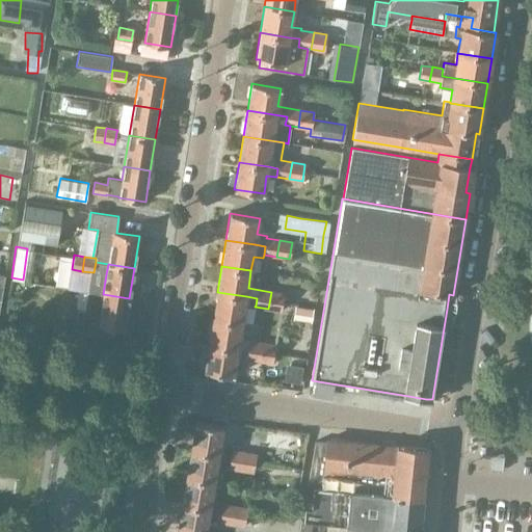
[(97,274),(70,269),(67,288),(92,293),(97,274)]
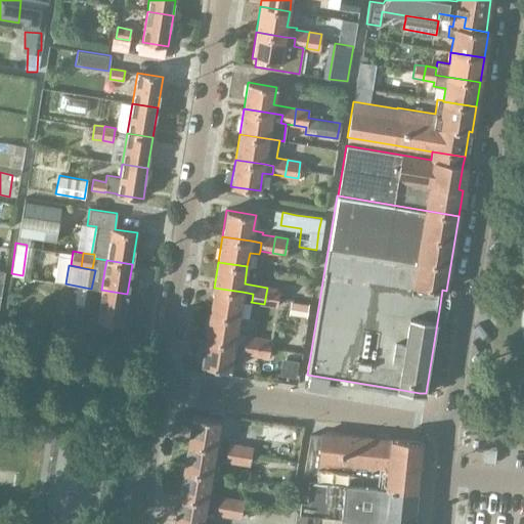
[(253,294),(243,292),(214,288),(210,313),(238,317),(242,300),(252,301),(253,294)]
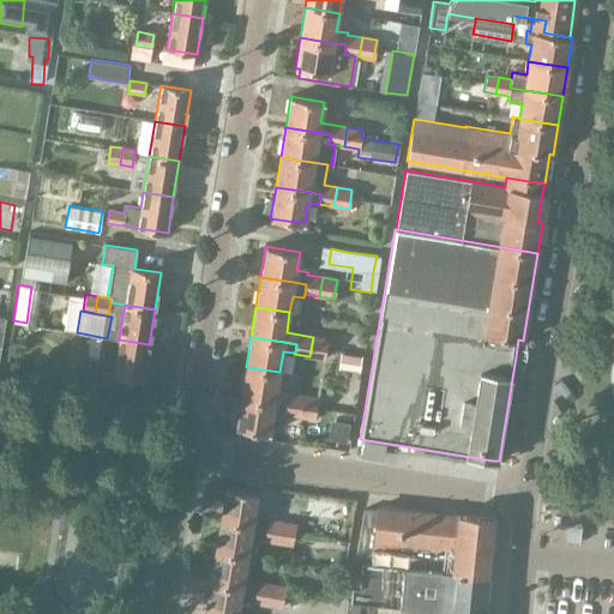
[(313,337),(309,356),(324,359),(327,339),(313,337)]
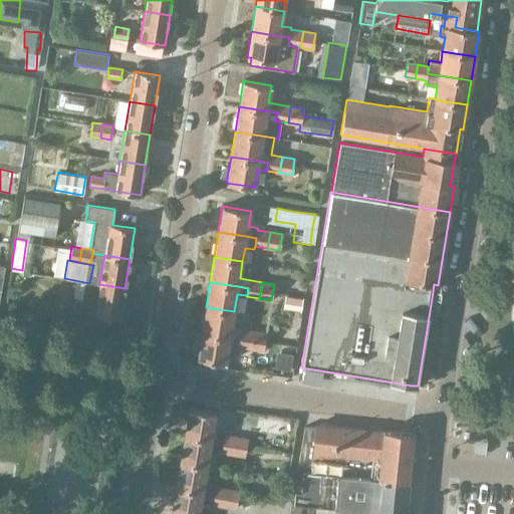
[(119,318),(124,288),(99,284),(99,287),(84,284),(81,300),(74,299),(70,321),(102,327),(104,316),(119,318)]
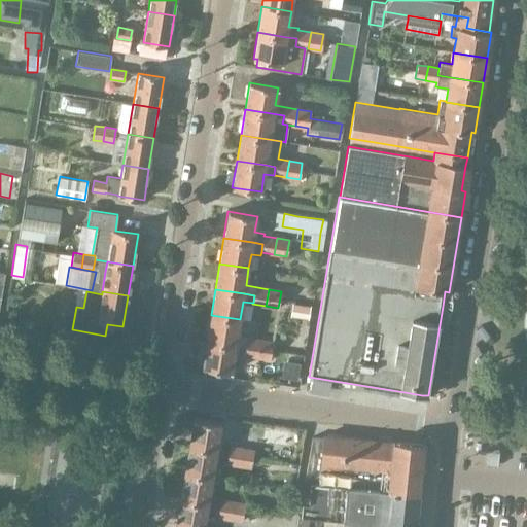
[(309,318),(309,304),(291,304),(291,318),(309,318)]
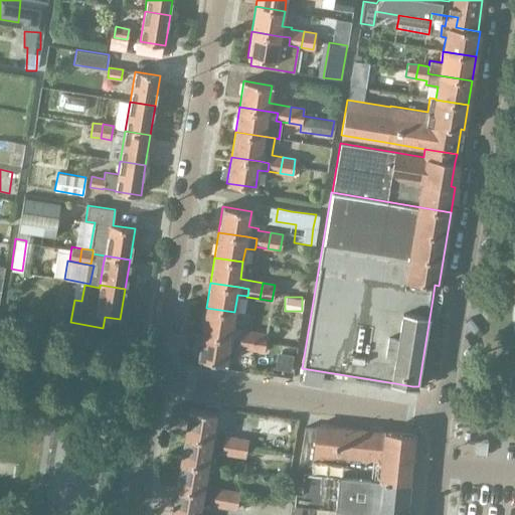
[(232,328),(234,312),(206,308),(202,333),(230,337),(240,338),(238,347),(239,347),(251,349),(253,333),(241,331),(241,330),(232,328)]
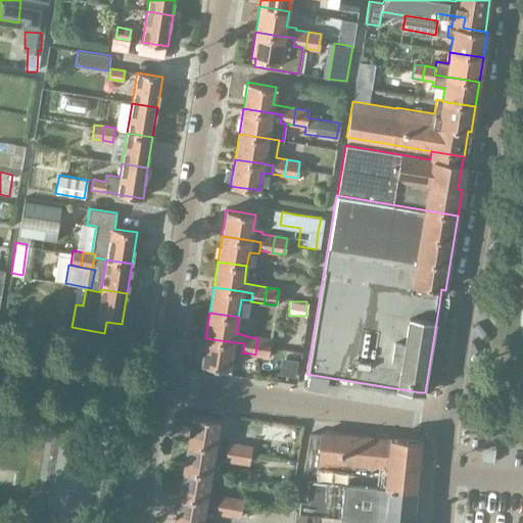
[(242,358),(243,352),(242,352),(244,343),(234,342),(205,338),(201,365),(230,369),(232,355),(242,358)]
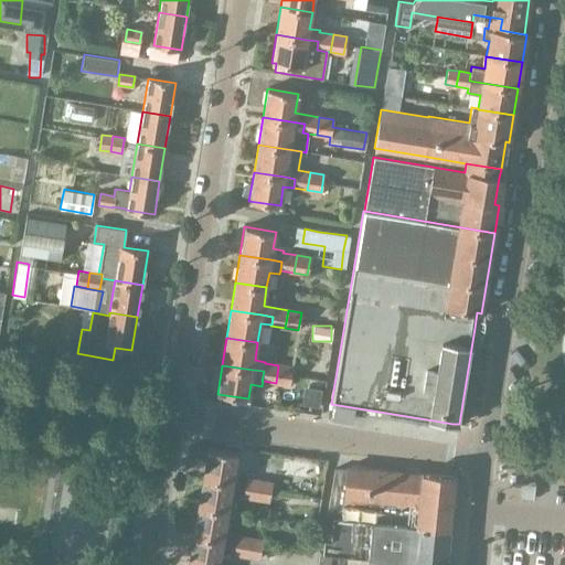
[(278,365),(276,383),(289,385),(292,368),(278,365)]
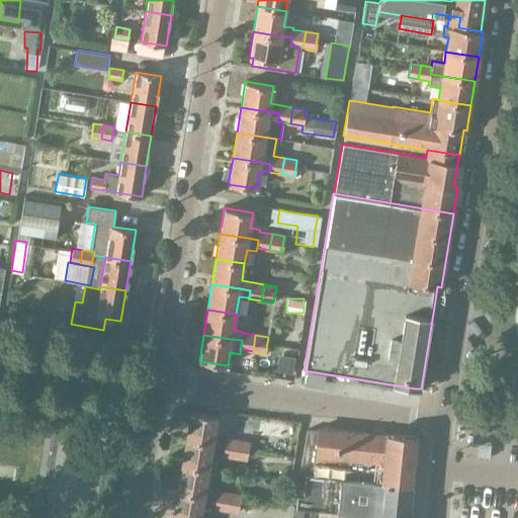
[(292,371),(295,350),(281,348),(279,369),(292,371)]
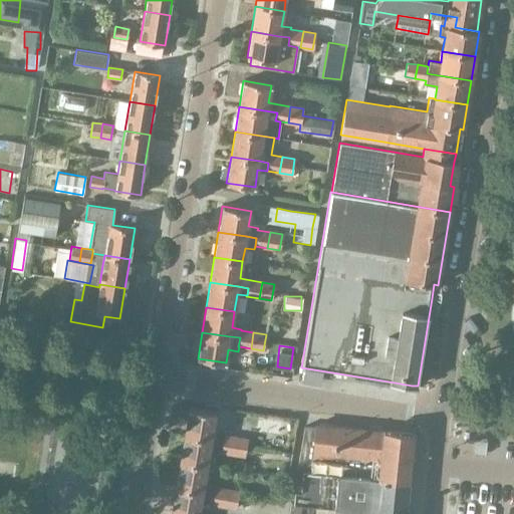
[(211,439),(211,438),(216,412),(189,408),(185,434),(211,439)]
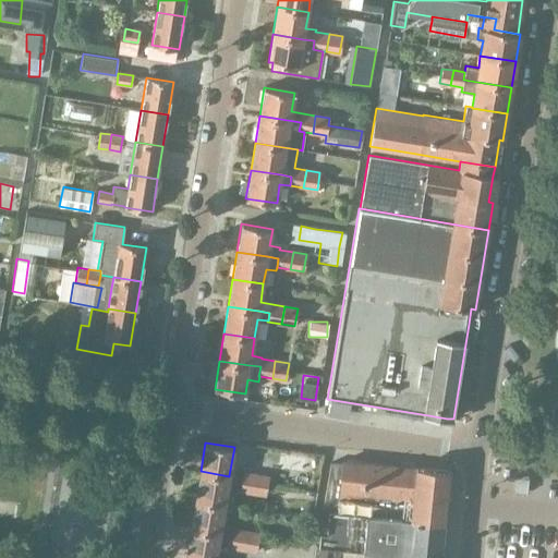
[(278,469),(303,468),(303,450),(277,451),(278,469)]
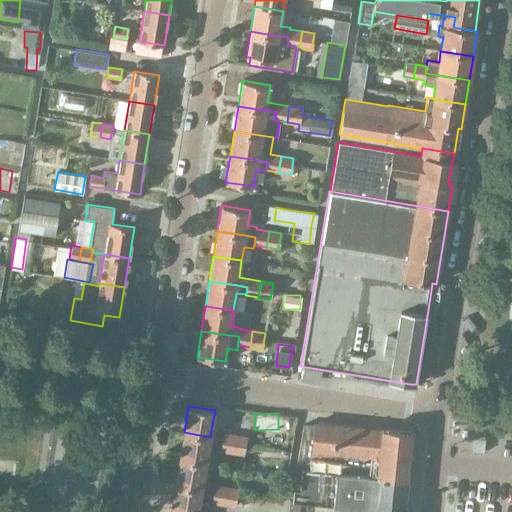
[(302,424),(296,468),(351,473),(377,476),(408,479),(412,432),(314,423),(314,426),(302,424)]
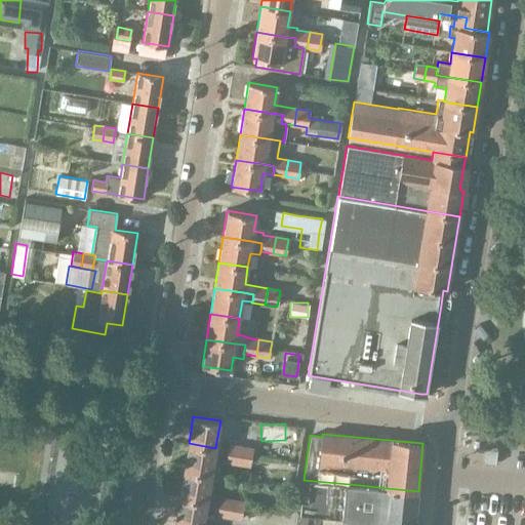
[(211,475),(215,448),(189,443),(184,470),(211,475)]
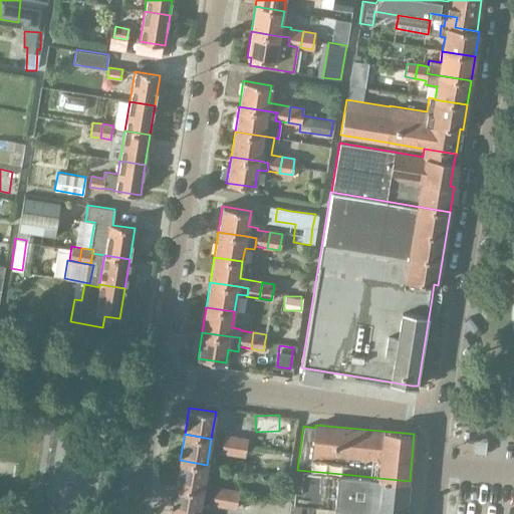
[(236,439),(224,437),(222,453),(234,455),(236,439)]
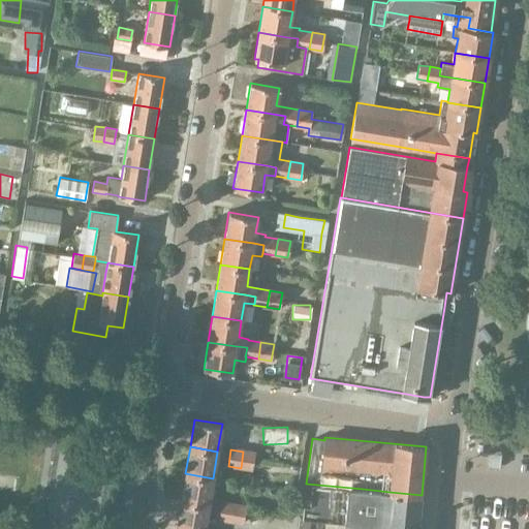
[(252,469),(255,454),(243,452),(241,468),(252,469)]
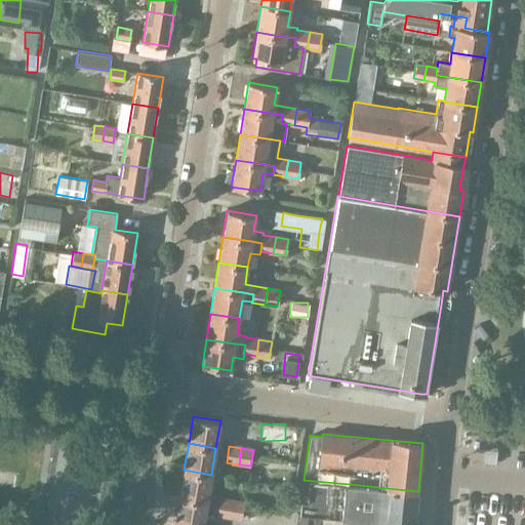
[(485,449),(484,462),(494,463),(496,450),(485,449)]
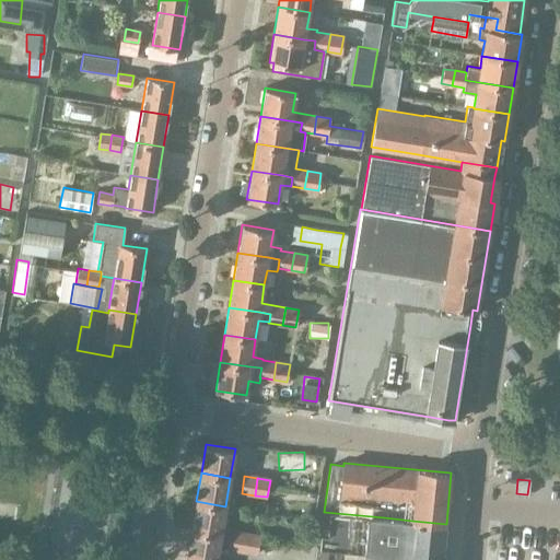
[(220,535),(225,506),(196,501),(191,529),(220,535)]
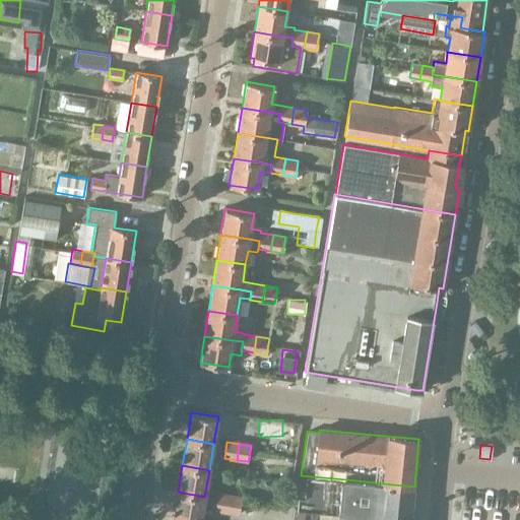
[(383,483),(356,480),(301,475),(297,508),(343,515),(343,514),(400,519),(411,519),(414,486),(383,483)]
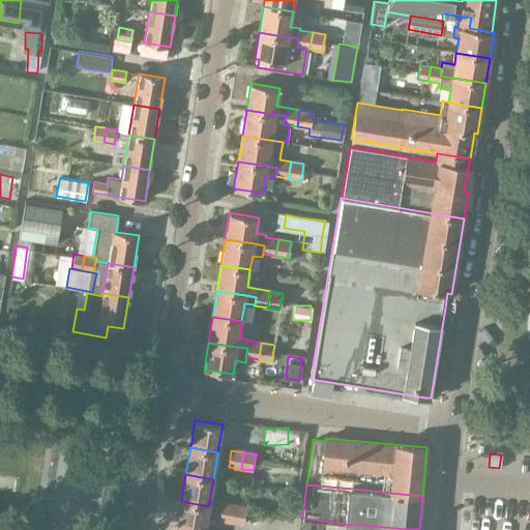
[(184,529),(204,529),(208,506),(181,501),(176,529),(184,529)]
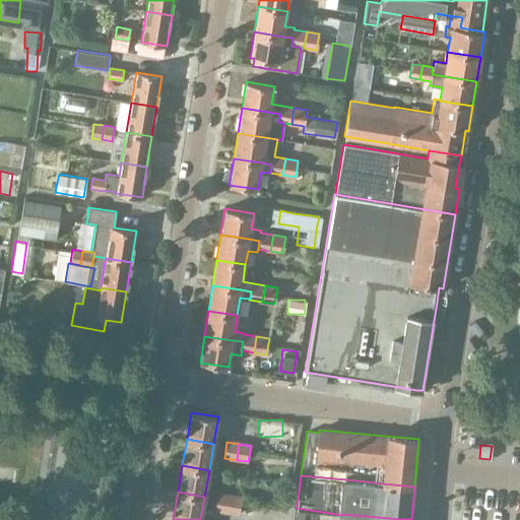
[(230,497),(217,495),(215,511),(228,513),(230,497)]
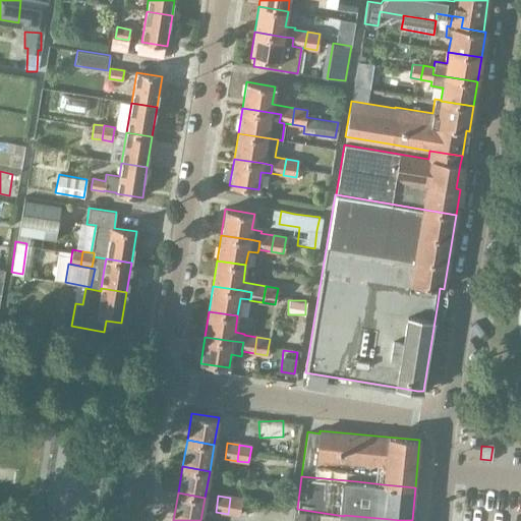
[(242,500),(230,498),(228,514),(240,516),(242,500)]
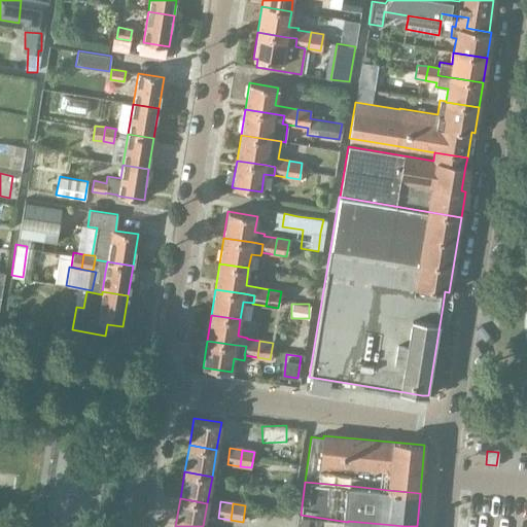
[(299,515),(295,526),(307,526),(309,517),(299,515)]
